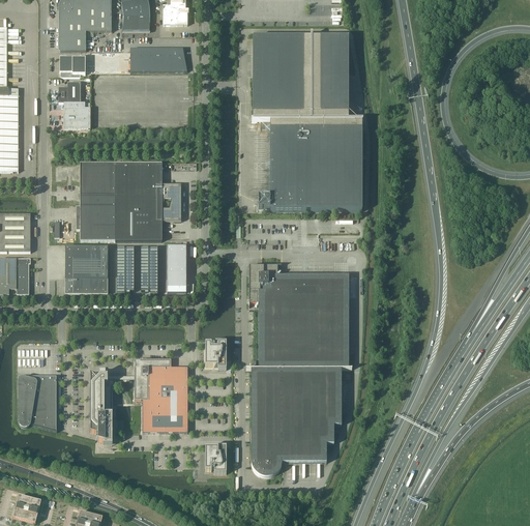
[(62,0),(61,0),(61,1),(60,2),(60,3),(59,15),(60,15),(60,19),(59,19),(59,20),(60,20),(60,24),(59,24),(60,45),(60,49),(60,50),(86,50),(86,30),(111,30),(112,0),(62,0)]
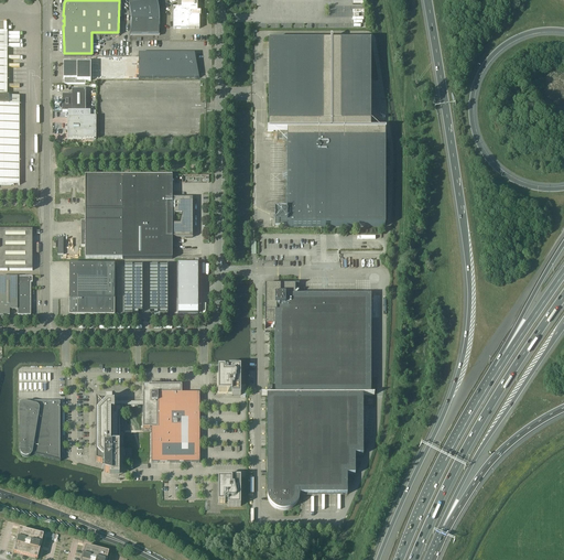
[(130,31),(159,31),(159,25),(161,25),(160,20),(159,20),(159,4),(160,0),(129,0),(130,9),(130,29),(130,31)]
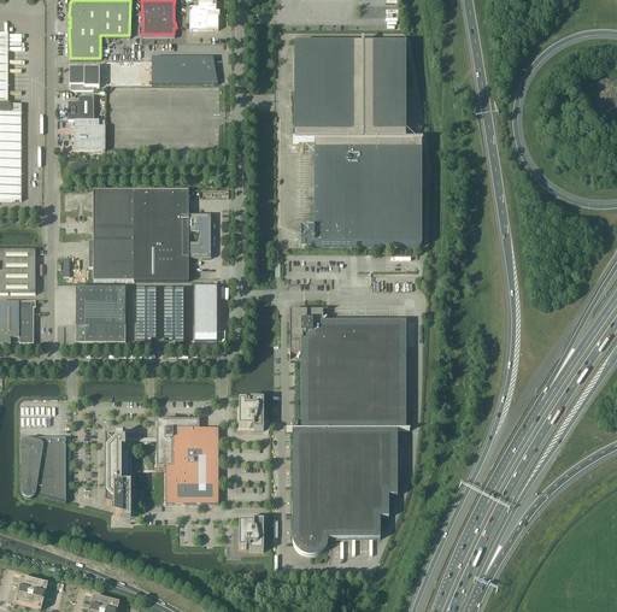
[(189,27),(218,27),(218,13),(219,13),(219,9),(216,9),(216,0),(199,0),(199,4),(189,4),(189,27)]
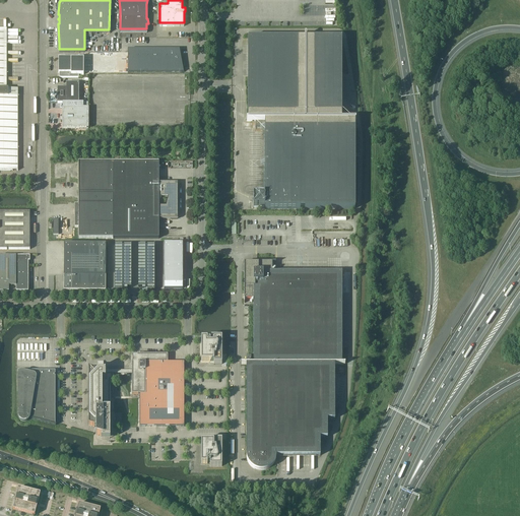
[(7,25),(0,25),(0,166),(18,167),(18,92),(18,85),(7,85),(7,25)]
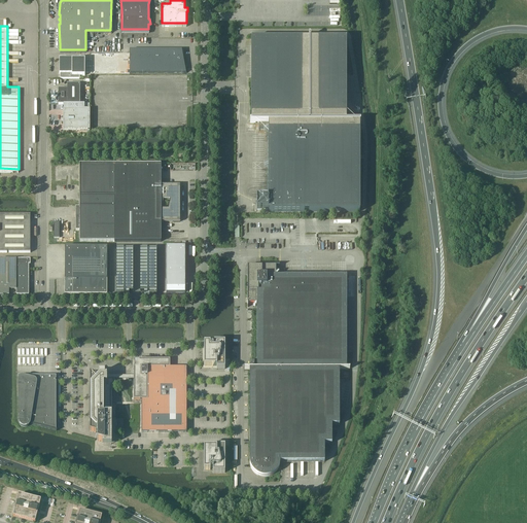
[(250,117),(250,119),(254,119),(254,120),(254,124),(254,125),(254,127),(256,127),(259,127),(259,125),(267,125),(269,125),(269,190),(269,194),(256,194),(256,195),(256,196),(256,197),(255,197),(255,198),(256,198),(256,206),(268,206),(269,206),(269,208),(300,208),(304,208),(359,208),(359,119),(360,119),(360,117),(356,117),(346,117),(346,70),(346,35),(340,35),(310,35),(310,32),(309,32),(309,35),(251,35),(251,73),(251,117),(250,117)]
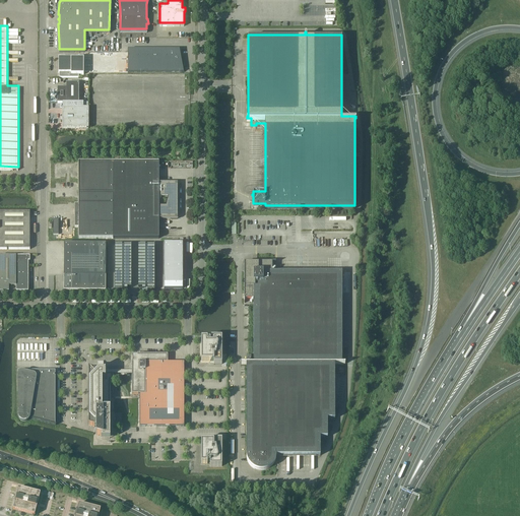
[(146,45),(146,46),(142,46),(142,45),(137,45),(137,46),(133,46),(133,45),(128,45),(128,48),(128,68),(185,68),(184,62),(183,62),(182,58),(183,58),(183,57),(182,57),(181,45),(175,45),(175,46),(171,46),(171,45),(166,45),(166,46),(161,46),(161,45),(155,45),(155,46),(152,46),(152,45),(146,45)]
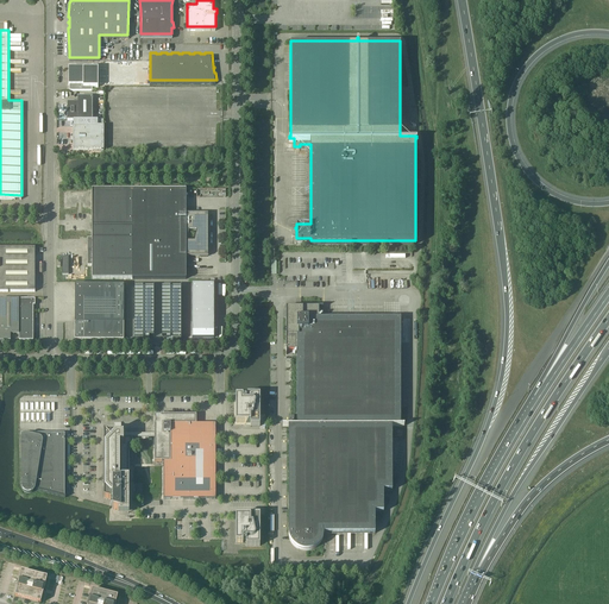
[(68,63),(68,81),(69,81),(80,81),(80,63),(68,63)]
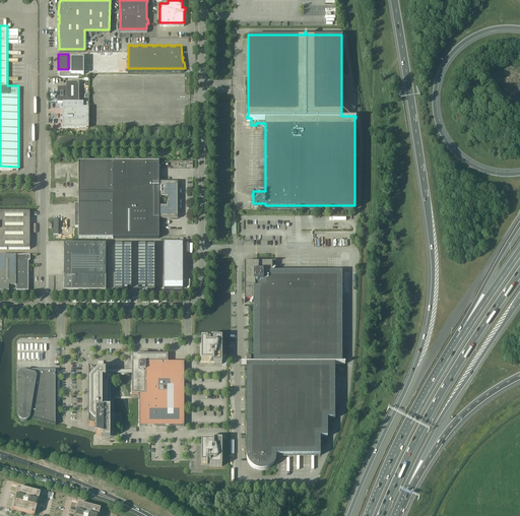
[(71,54),(68,54),(68,69),(59,69),(59,74),(78,74),(78,71),(83,71),(83,55),(71,54)]
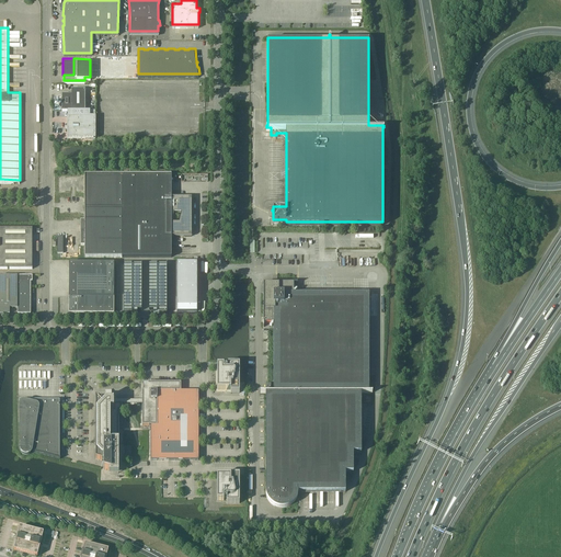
[(61,108),(68,108),(86,108),(86,86),(71,84),(71,90),(61,90),(61,108)]
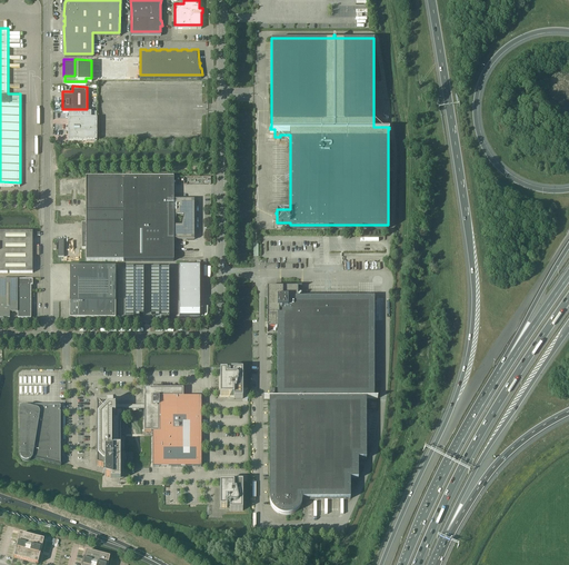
[(97,109),(87,109),(69,109),(69,115),(68,115),(68,137),(97,137),(97,115),(97,109)]
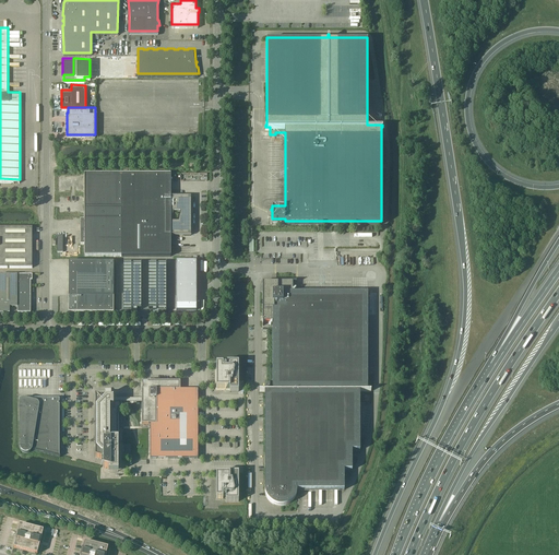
[(80,233),(81,240),(84,240),(84,252),(170,252),(170,231),(191,231),(191,192),(170,192),(170,170),(121,170),(84,170),(84,203),(84,215),(80,215),(80,216),(80,227),(80,233)]
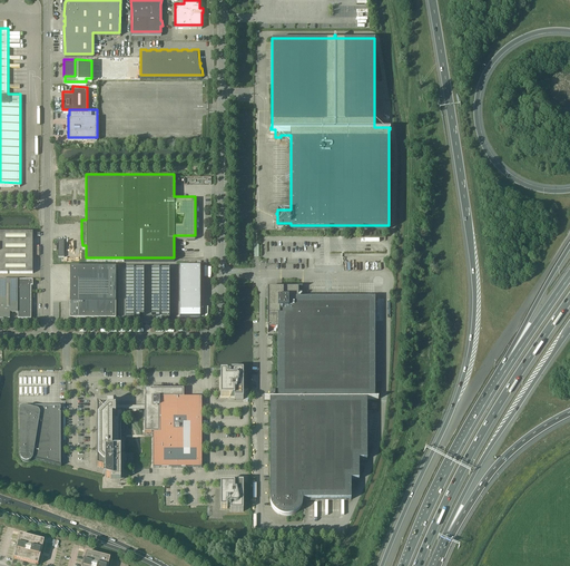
[(32,228),(0,227),(0,269),(32,270),(32,228)]
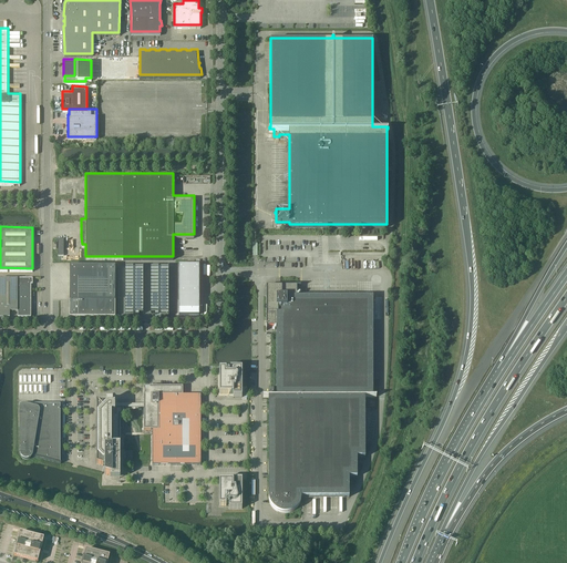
[(70,295),(70,313),(115,313),(115,262),(70,262),(70,295)]
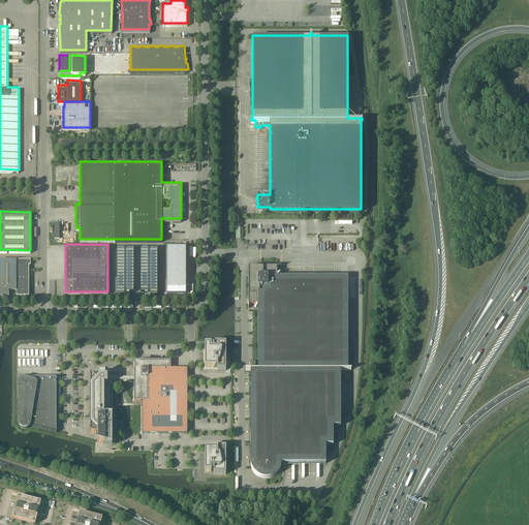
[(166,285),(186,285),(186,244),(166,244),(166,285)]
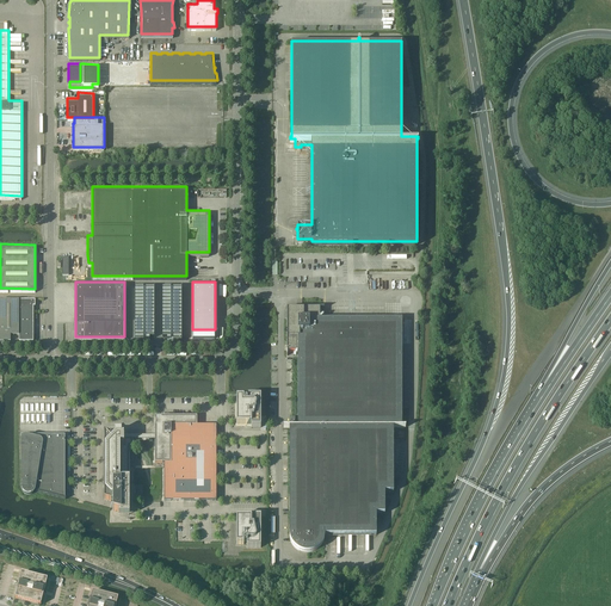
[(135,283),(135,336),(143,336),(143,338),(149,338),(149,335),(150,335),(150,333),(154,333),(154,283),(135,283)]
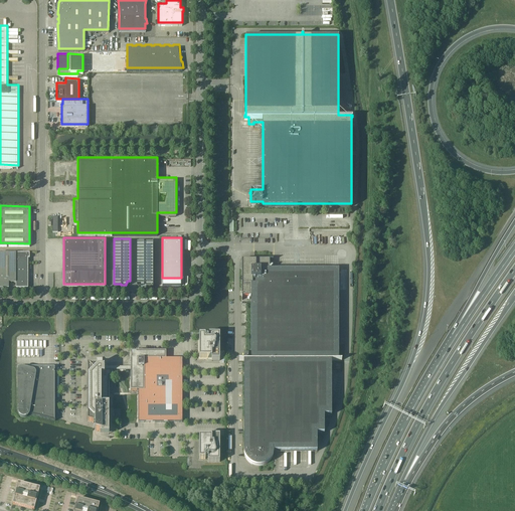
[(153,238),(137,238),(137,281),(141,281),(141,283),(144,283),(144,284),(153,284),(153,238)]
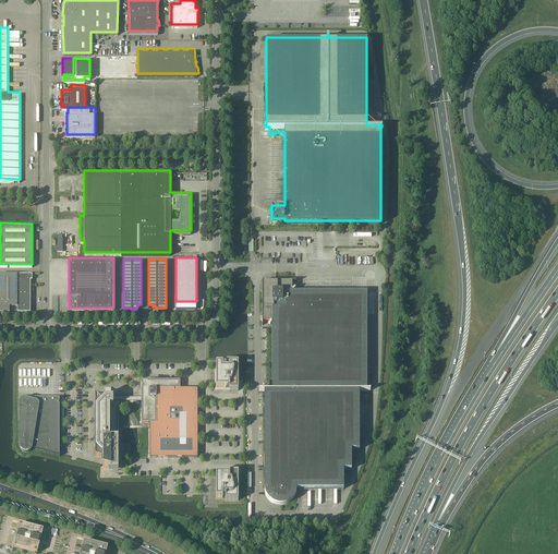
[(0,269),(0,308),(10,308),(10,302),(17,302),(17,271),(0,269)]
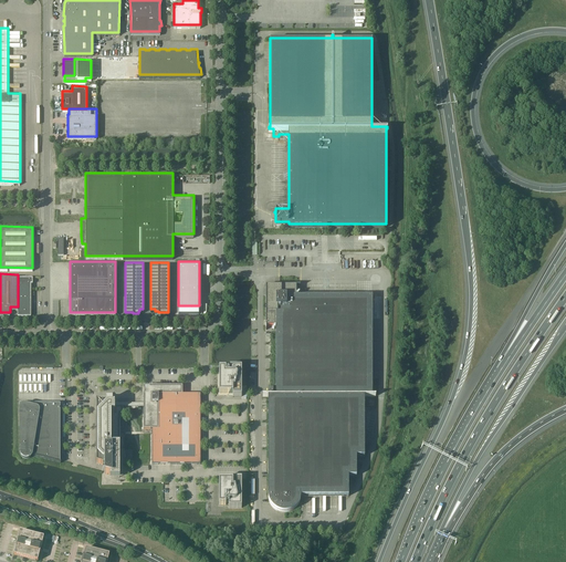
[(18,274),(18,306),(18,312),(31,312),(31,280),(32,280),(32,274),(18,274)]
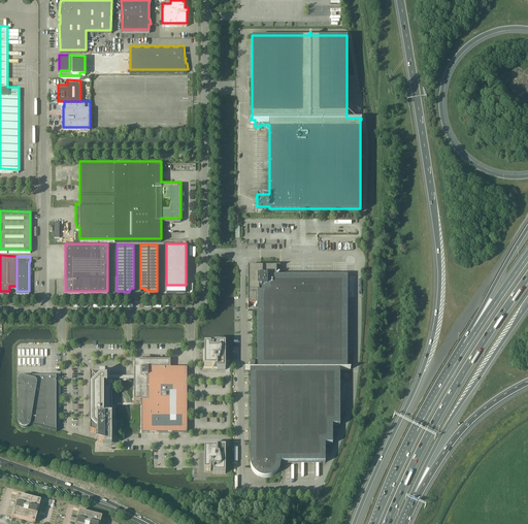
[(258,365),(245,365),(245,366),(251,366),(250,384),(251,459),(251,460),(251,461),(251,462),(251,463),(252,464),(252,465),(253,466),(253,467),(254,468),(255,469),(256,470),(257,470),(257,471),(258,471),(259,472),(260,472),(261,473),(262,473),(263,473),(264,473),(265,473),(266,473),(267,473),(268,473),(269,473),(270,472),(271,472),(272,472),(272,471),(273,471),(274,470),(275,470),(275,469),(276,469),(276,468),(277,467),(278,466),(278,465),(279,464),(279,463),(279,462),(281,462),(281,461),(281,460),(281,459),(282,459),(325,459),(325,440),(332,440),(332,422),(339,422),(339,384),(339,377),(339,366),(351,366),(351,365),(348,365),(348,360),(348,350),(348,272),(307,272),(302,272),(284,272),(276,272),(276,263),(279,263),(279,262),(261,262),(248,262),(248,271),(248,303),(249,303),(249,300),(258,300),(258,360),(258,365)]
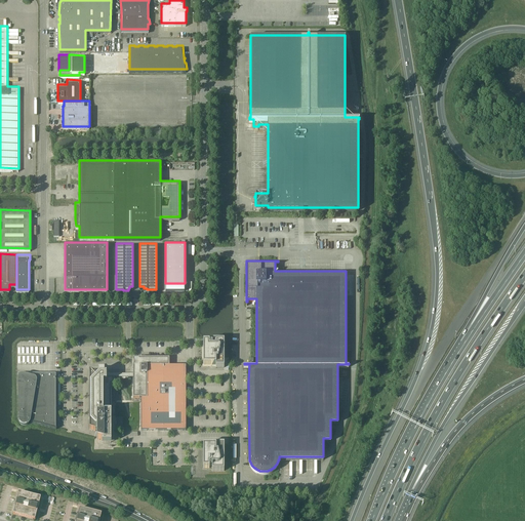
[(207,338),(203,338),(203,362),(211,362),(215,362),(215,364),(224,364),(224,337),(212,337),(212,341),(209,341),(209,338),(207,338)]
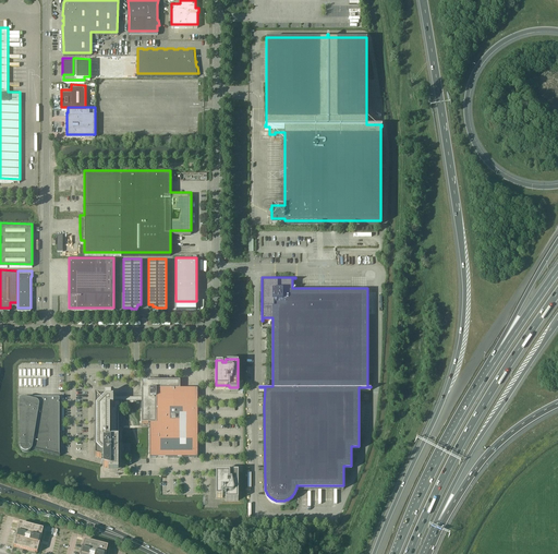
[(182,454),(195,454),(197,454),(197,385),(180,385),(180,376),(147,376),(147,377),(142,377),(142,383),(142,384),(142,394),(121,394),(120,394),(119,394),(118,394),(117,394),(116,394),(114,394),(113,394),(112,394),(111,394),(111,390),(105,390),(105,393),(102,393),(102,392),(102,390),(101,390),(100,390),(99,392),(99,393),(97,393),(95,390),(95,453),(101,455),(104,455),(104,459),(104,462),(105,462),(108,464),(108,467),(118,467),(118,464),(118,434),(117,434),(117,404),(121,404),(121,396),(142,396),(142,419),(149,419),(149,454),(182,454)]
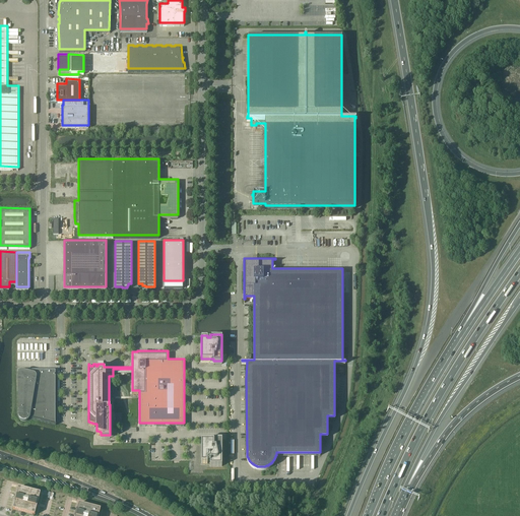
[(18,374),(18,378),(17,411),(18,411),(18,412),(18,413),(19,414),(19,415),(20,416),(20,417),(21,417),(22,417),(23,418),(24,418),(25,417),(26,417),(27,417),(27,416),(28,416),(28,415),(29,414),(56,422),(56,421),(55,421),(55,378),(55,367),(33,367),(33,371),(23,368),(22,368),(21,369),(20,369),(19,370),(19,371),(18,372),(18,374)]
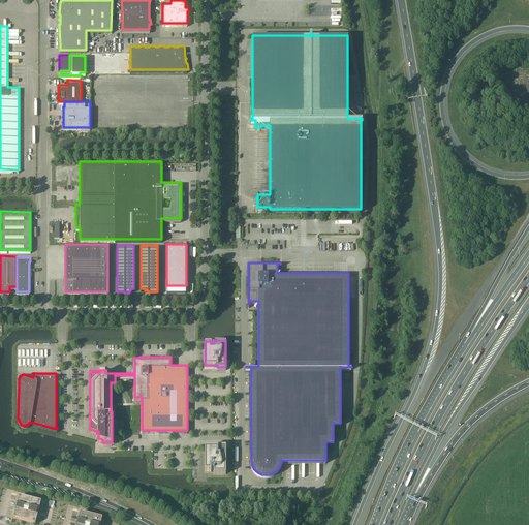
[(205,469),(209,469),(209,468),(211,468),(211,467),(214,467),(214,470),(225,470),(225,443),(217,443),(217,445),(213,445),(205,445),(205,469)]
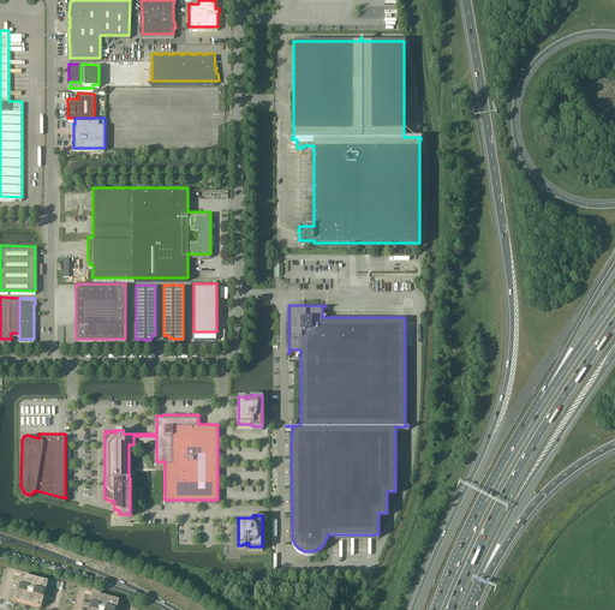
[(41,604),(45,593),(43,593),(45,590),(48,579),(22,572),(16,598),(41,604)]
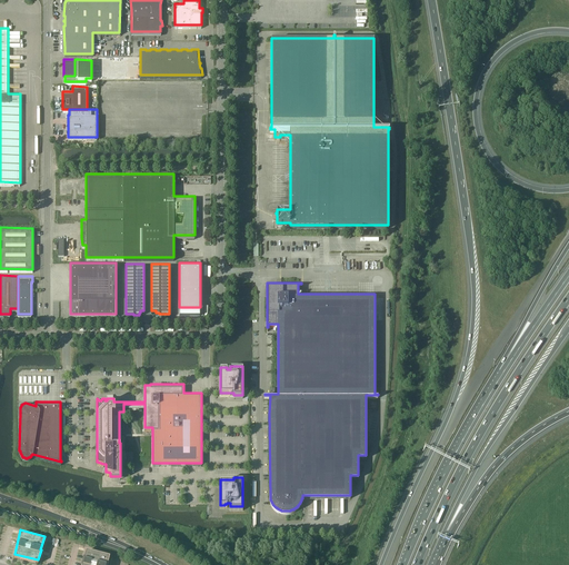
[(106,564),(107,563),(108,564),(110,553),(86,547),(83,557),(85,557),(83,561),(82,561),(81,564),(106,564)]
